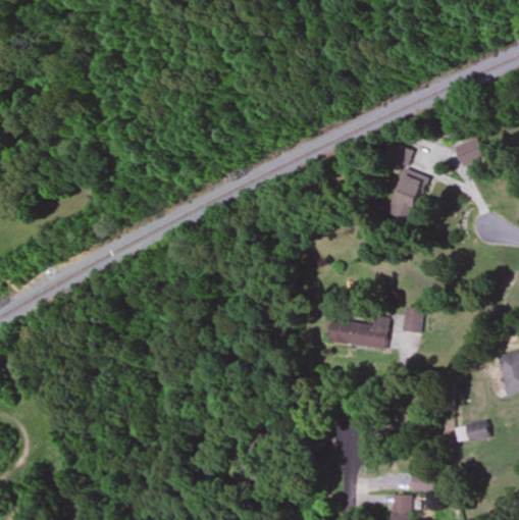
[(425,177),(407,173),(414,147),(406,145),(388,214),(415,221),(425,177)]
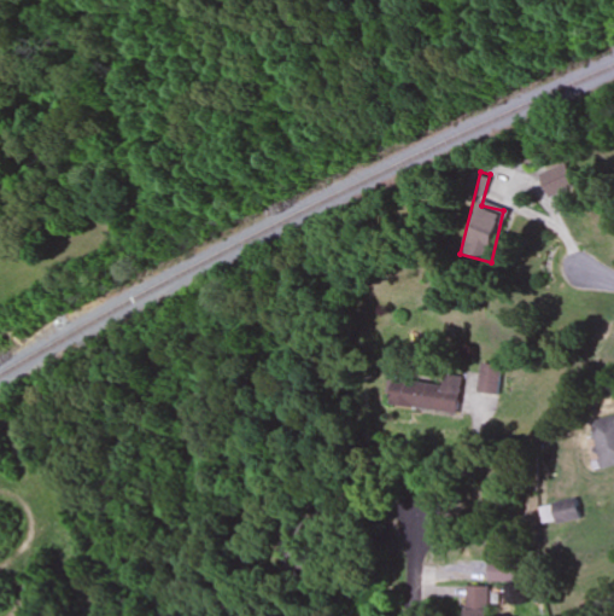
[(455,412),(460,373),(440,371),(439,383),(387,377),(385,404),(455,412)]
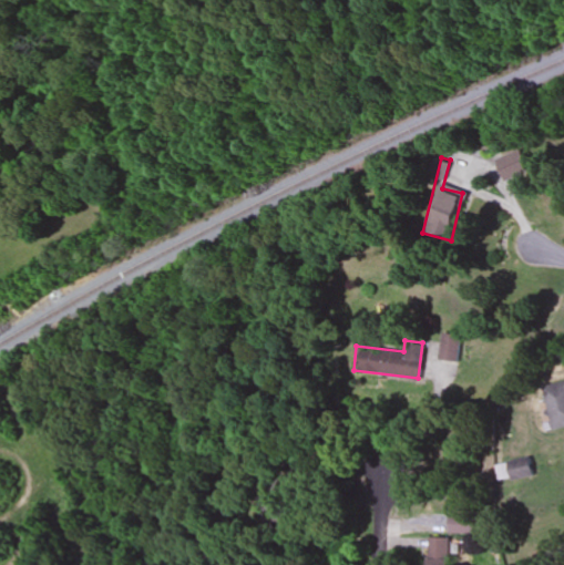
[(563,425),(563,380),(543,384),(551,428),(563,425)]
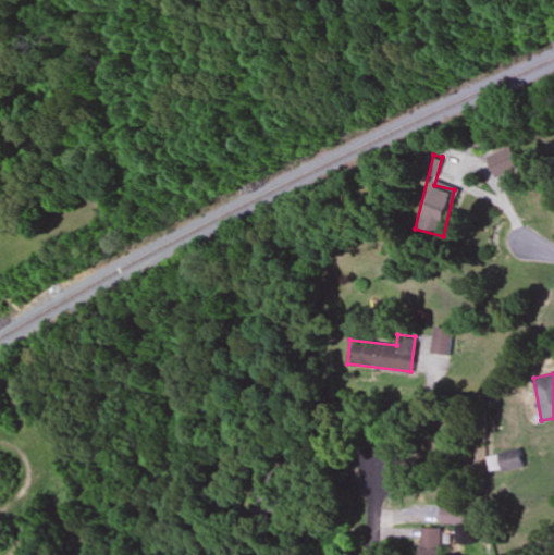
[(485,454),(489,472),(524,466),(520,448),(485,454)]
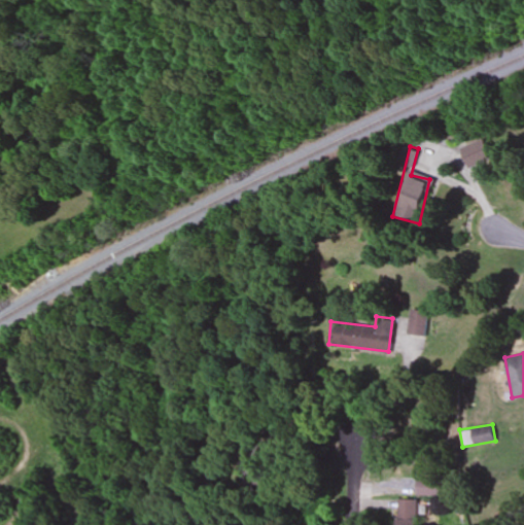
[(415,495),(439,495),(439,478),(415,478),(415,495)]
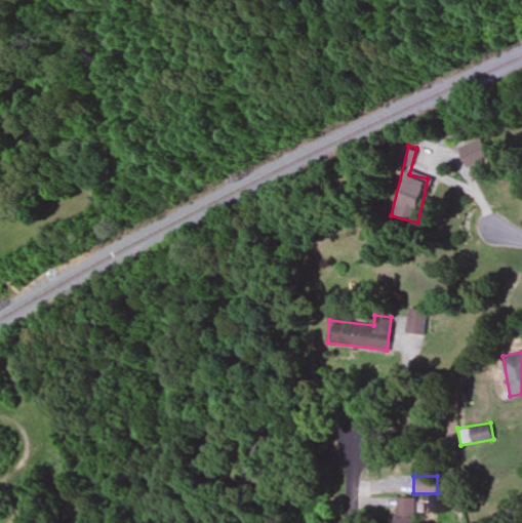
[(412,522),(413,497),(393,497),(393,522),(412,522)]
